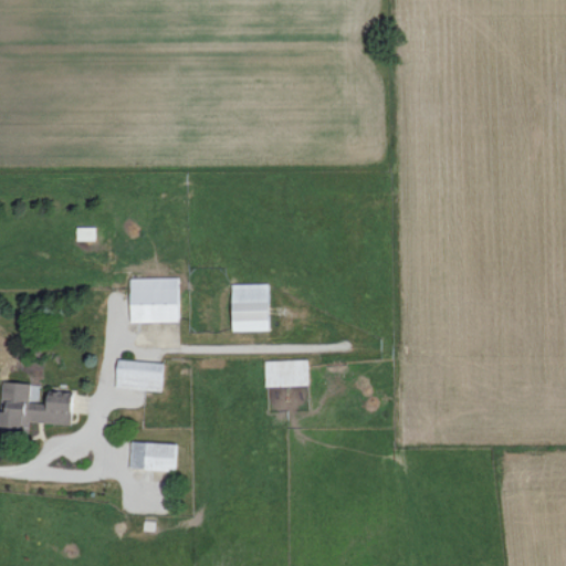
[(179,276),(130,278),(132,322),(180,321),(179,276)]
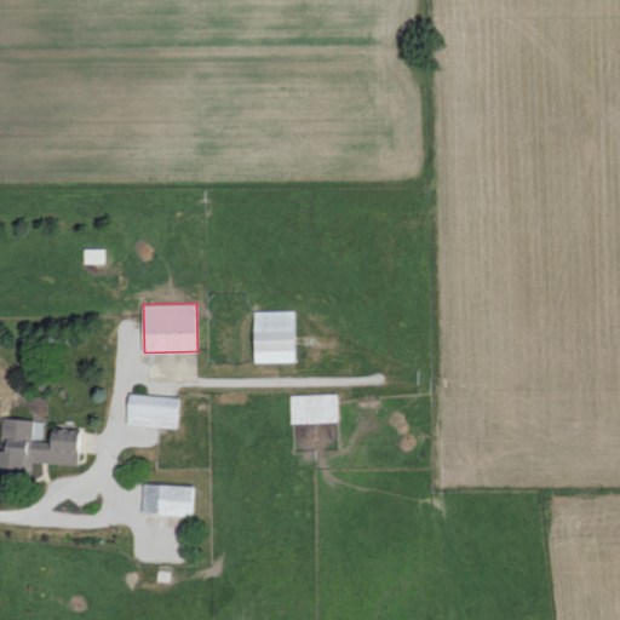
[(294,310),(254,310),(256,361),(296,361),(294,310)]
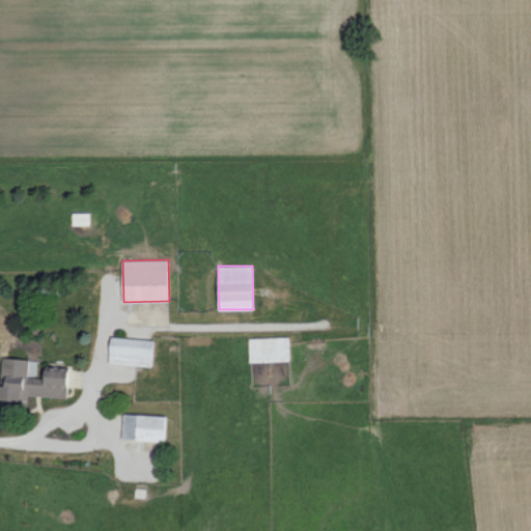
[(155,339),(112,337),(110,363),(154,365),(155,339)]
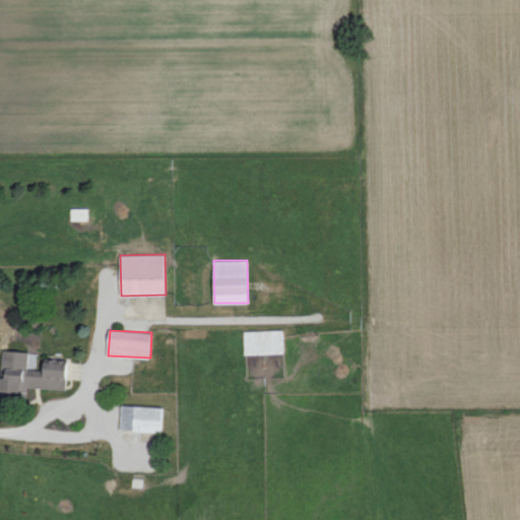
[(284,353),(283,330),(244,331),(245,354),(284,353)]
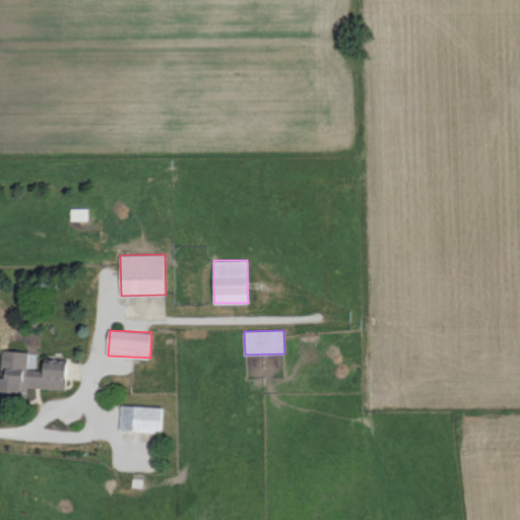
[(66,389),(68,360),(46,358),(45,370),(28,369),(29,351),(3,350),(0,396),(24,397),(24,387),(66,389)]
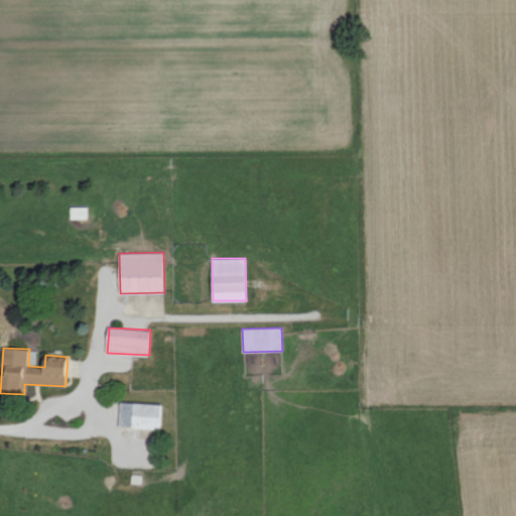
[(161,403),(121,402),(120,426),(160,428),(161,403)]
